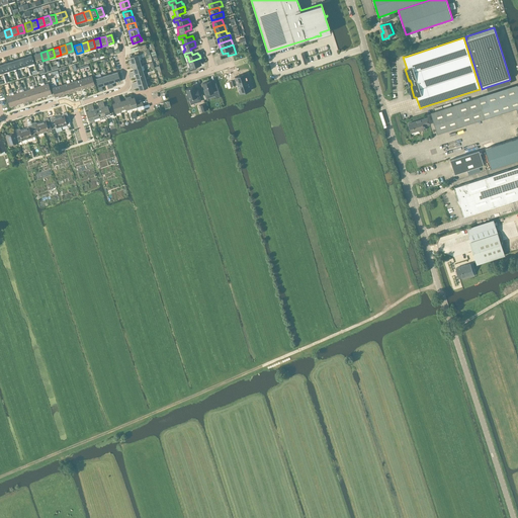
[(36,63),(42,61),(40,53),(33,55),(36,63)]
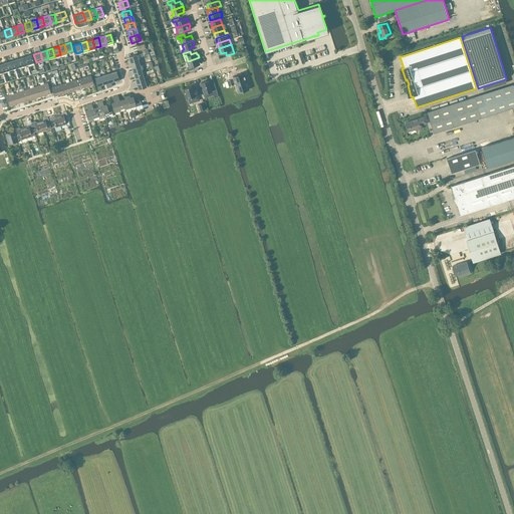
[(129,62),(138,59),(137,54),(129,56),(130,59),(127,60),(129,62)]
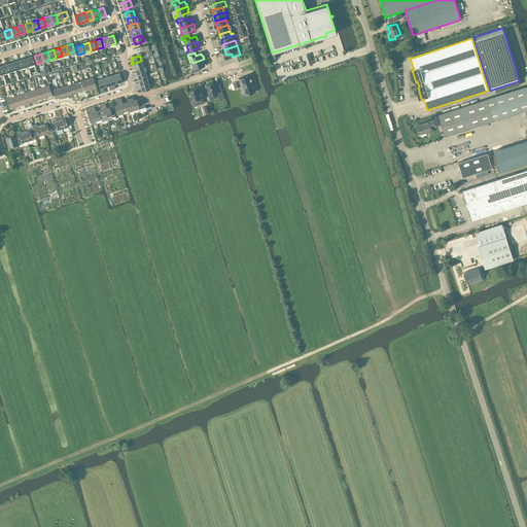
[(26,58),(28,65),(34,63),(32,57),(26,58)]
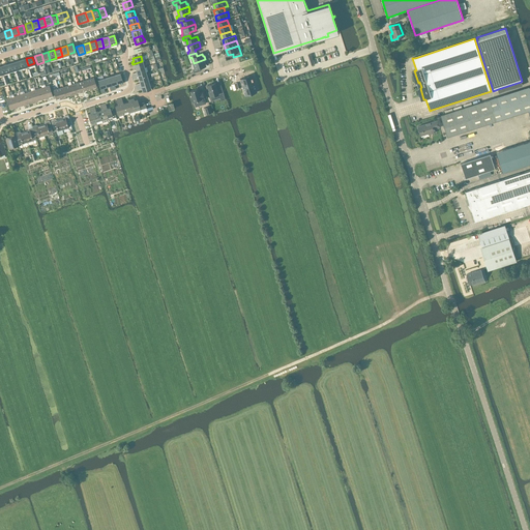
[(22,67),(28,65),(26,58),(20,60),(22,67)]
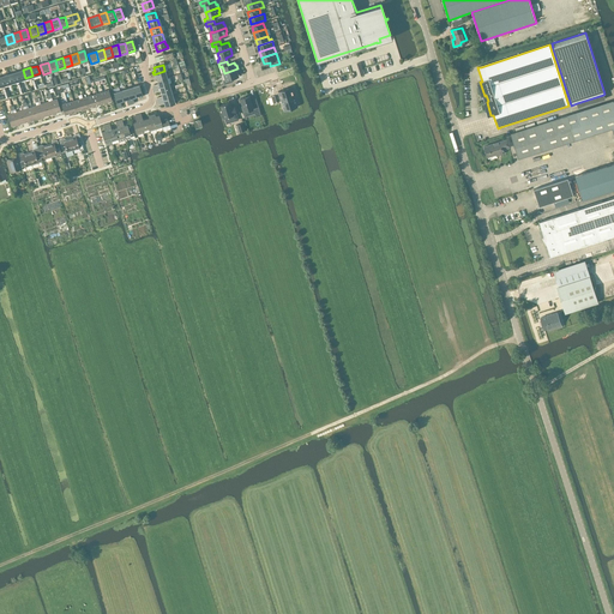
[(238,68),(224,73),(226,79),(223,80),(224,84),(233,82),(232,78),(239,76),(238,73),(239,73),(238,68)]
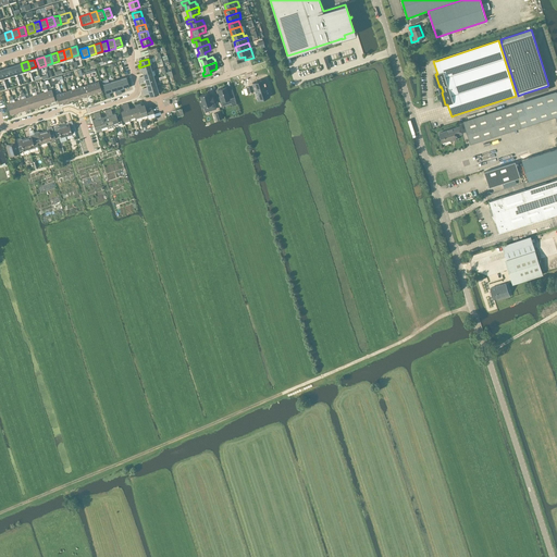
[(16,73),(23,71),(21,63),(14,65),(16,73)]
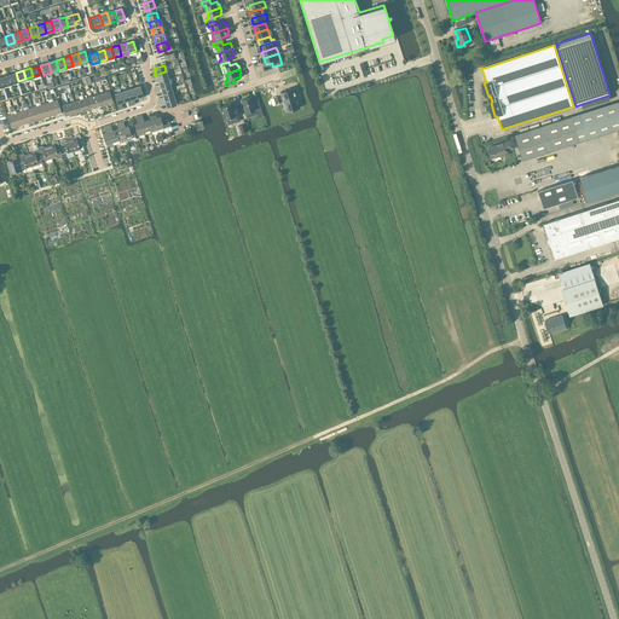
[(11,84),(18,81),(16,73),(9,75),(11,84)]
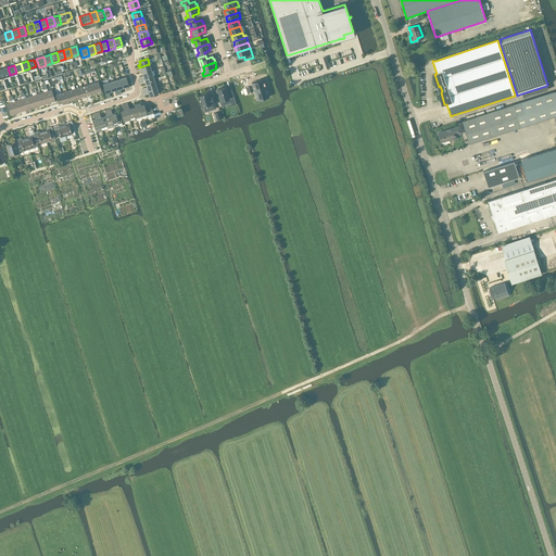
[(8,67),(1,70),(3,77),(10,75),(8,67)]
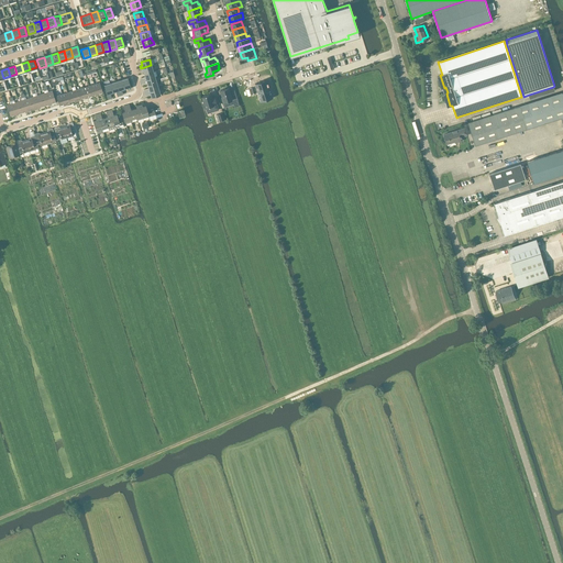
[(155,77),(153,72),(144,74),(145,77),(140,78),(141,81),(155,77)]
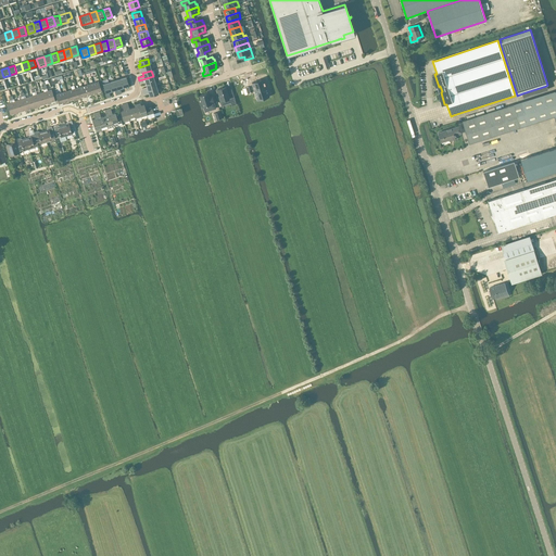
[(126,77),(119,78),(123,87),(126,86),(126,88),(129,87),(128,85),(130,84),(128,76),(126,77)]
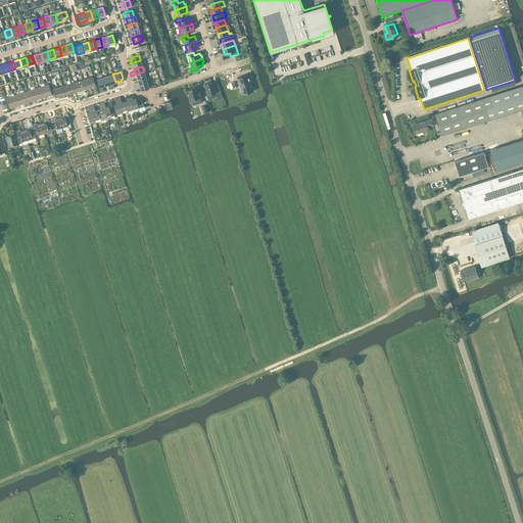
[(248,74),(243,76),(245,84),(251,82),(248,74)]
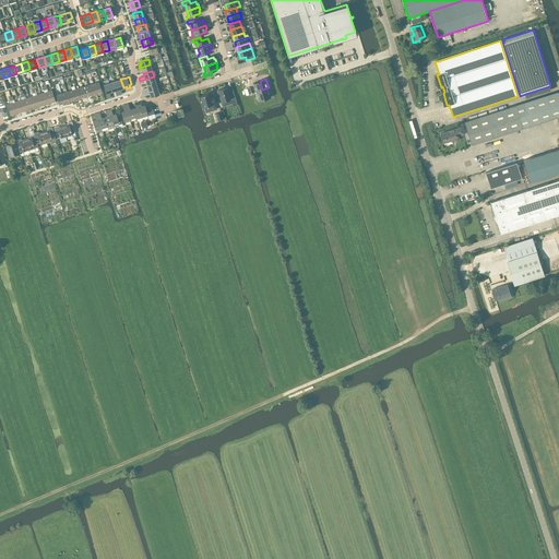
[(117,95),(119,95),(115,81),(109,83),(111,92),(115,91),(117,95)]
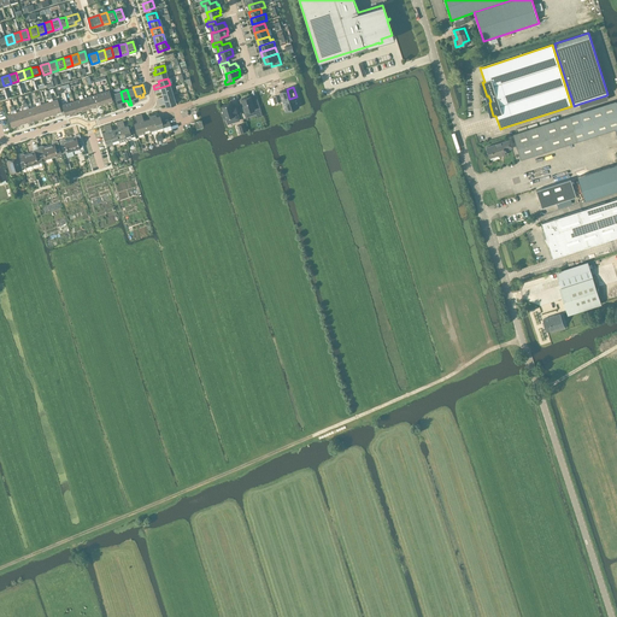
[(289,99),(287,89),(280,92),(283,101),(289,99)]
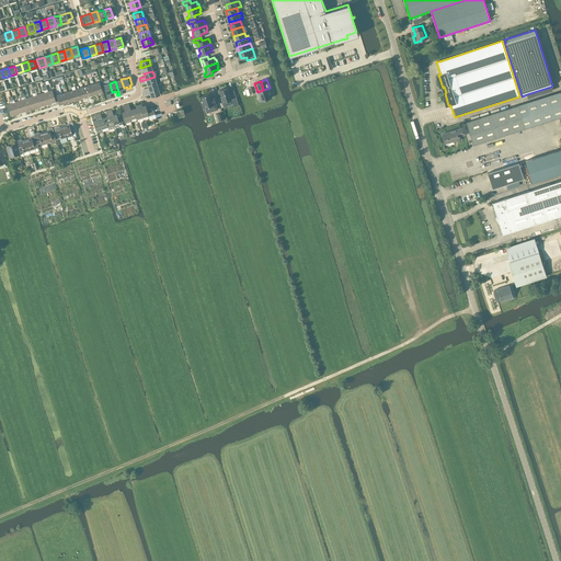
[(158,88),(156,82),(147,84),(148,88),(144,90),(144,92),(158,88)]
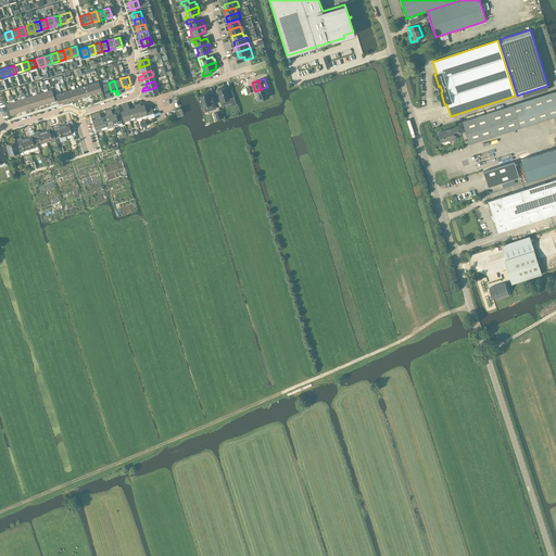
[(230,100),(231,104),(231,105),(235,104),(236,104),(232,91),(228,92),(226,87),(217,89),(218,90),(220,96),(219,97),(220,102),(230,100)]
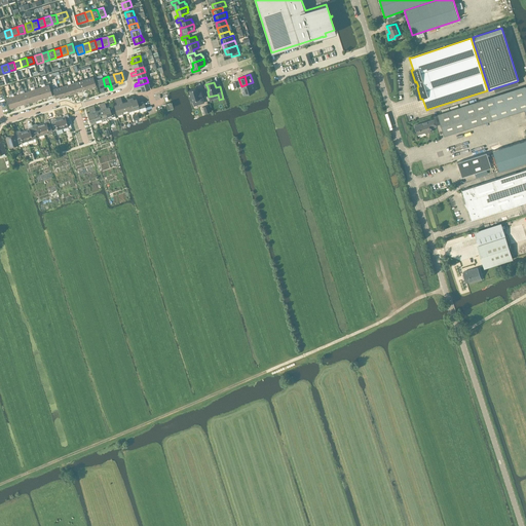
[(223,88),(226,98),(236,95),(232,82),(227,84),(228,86),(223,88)]
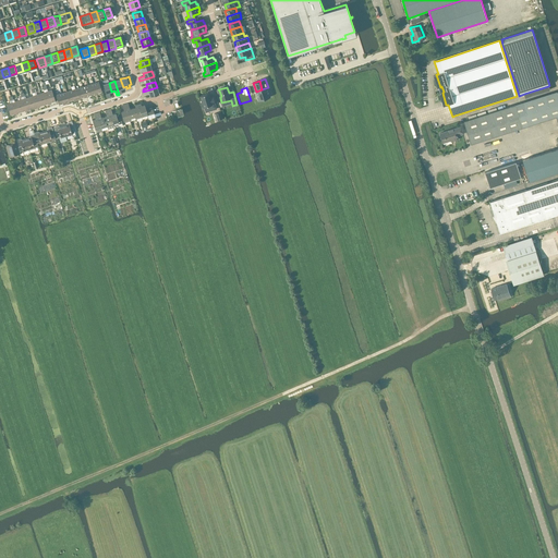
[(268,87),(262,89),(265,99),(271,97),(268,87)]
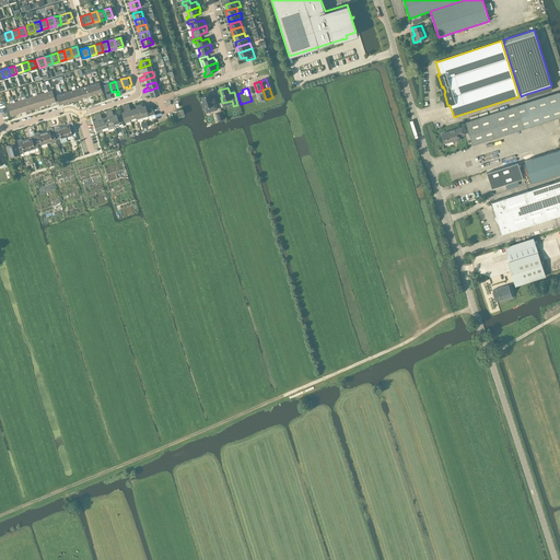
[(51,90),(46,92),(49,103),(55,102),(51,90)]
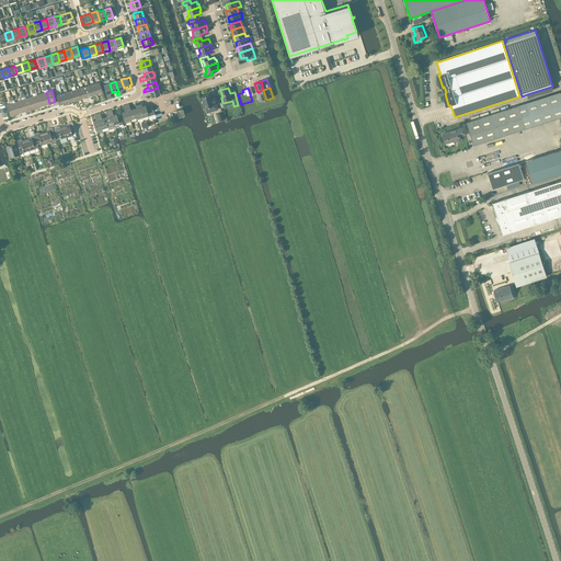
[(263,90),(258,92),(261,102),(266,100),(263,90)]
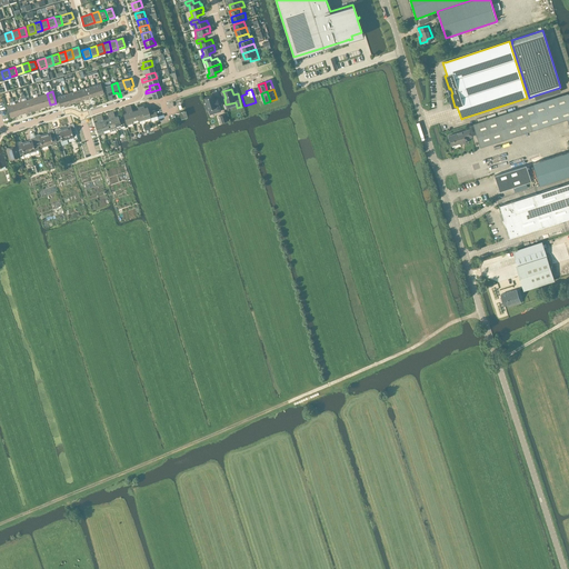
[(50,105),(47,93),(41,96),(45,107),(50,105)]
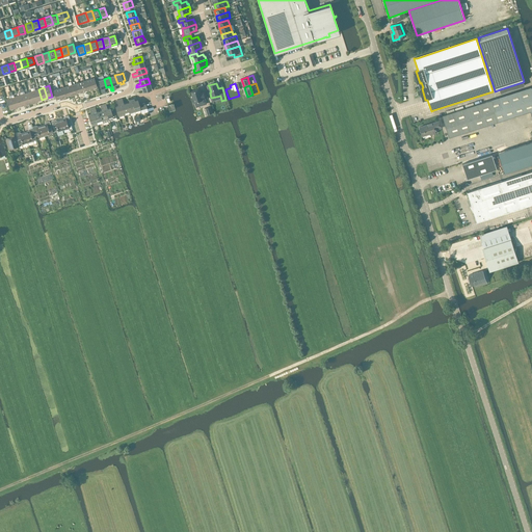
[(531,88),(531,87),(443,115),(449,137),(531,111),(531,115),(531,88)]
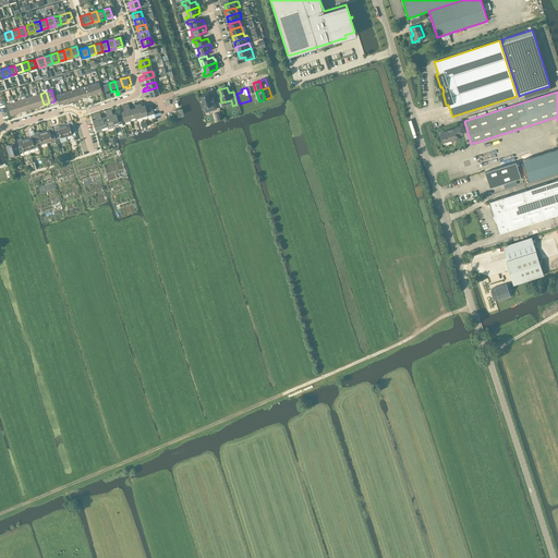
[(201,95),(204,105),(205,109),(211,107),(211,109),(217,108),(216,105),(215,104),(216,104),(213,95),(213,96),(210,97),(209,93),(201,95)]
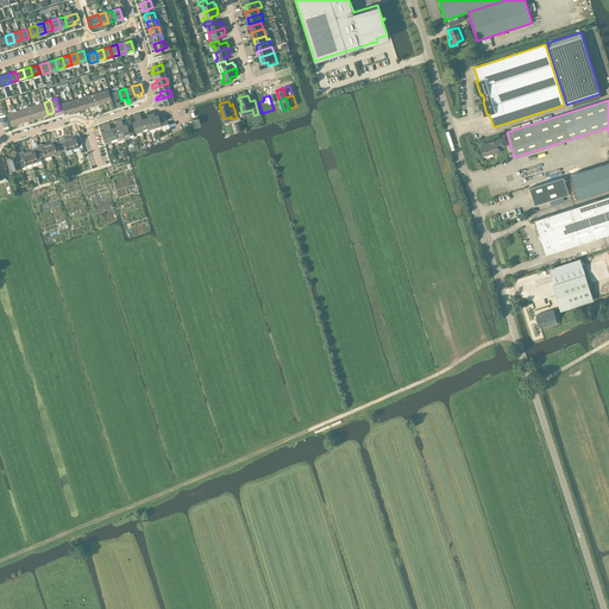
[(44,102),(38,104),(42,115),(48,114),(44,102)]
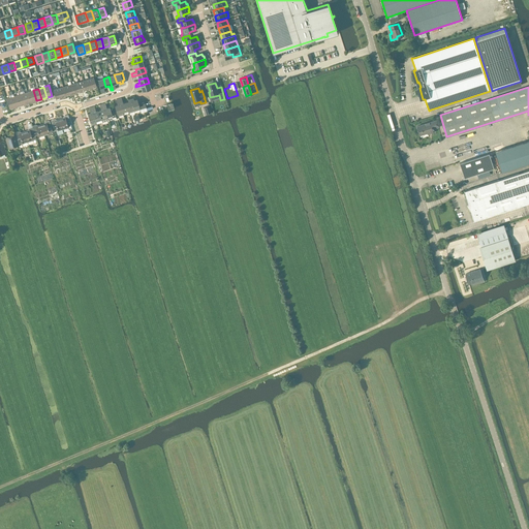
[(31,102),(36,100),(33,90),(28,92),(31,102)]
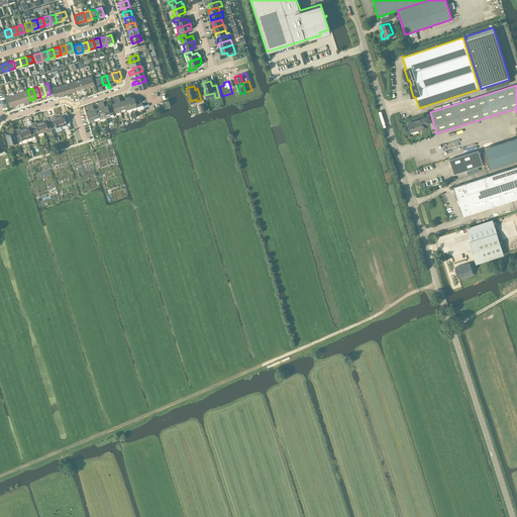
[(25,102),(30,100),(27,90),(21,91),(25,102)]
